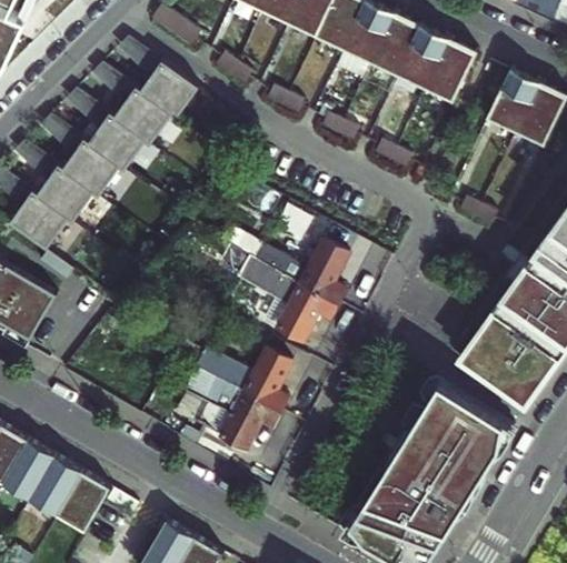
[(0,81),(5,78),(27,29),(29,23),(12,17),(20,0),(0,0),(0,81)]
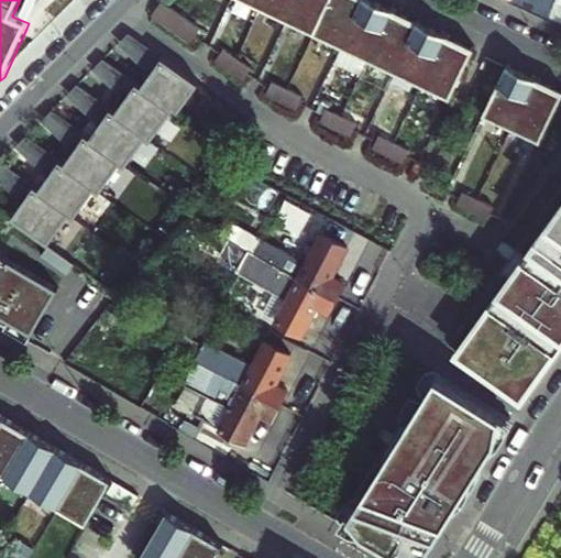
[(242,0),(450,102),(473,56),(459,48),(432,35),(402,21),(372,6),(360,0),(242,0)]
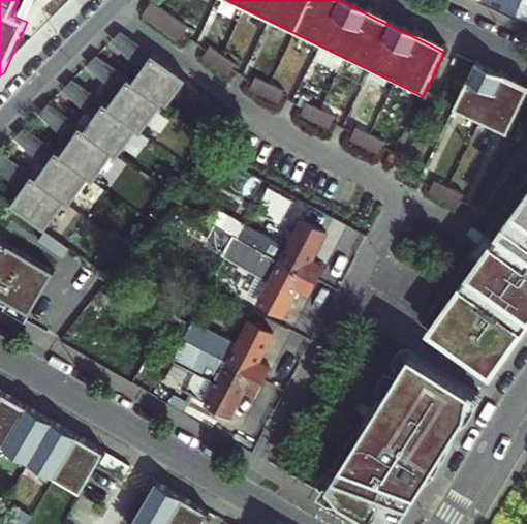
[(459,0),(476,8),(479,0),(459,0)]
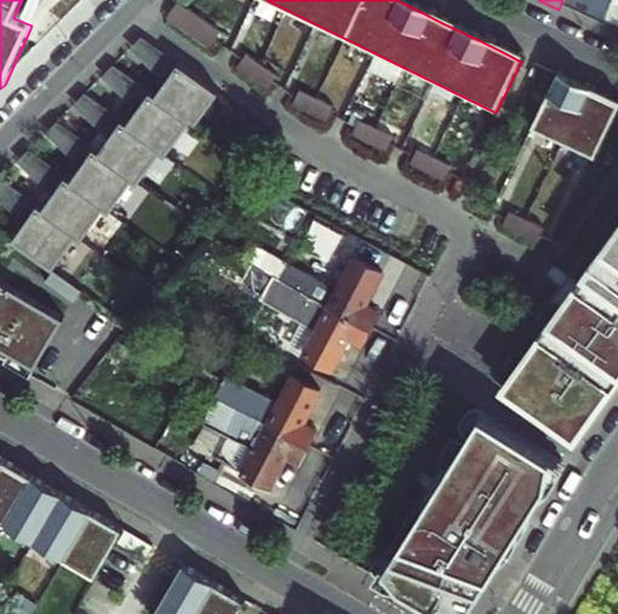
[(217,36),(178,9),(169,23),(206,51),(217,36)]
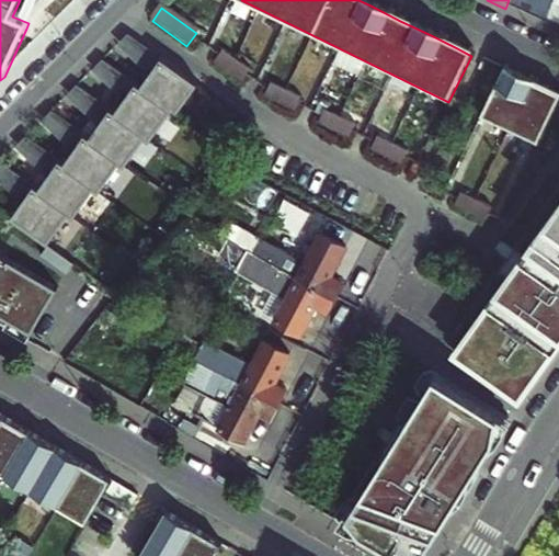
[(169,114),(174,118),(196,87),(127,36),(113,52),(149,78),(144,84),(139,92),(169,114)]
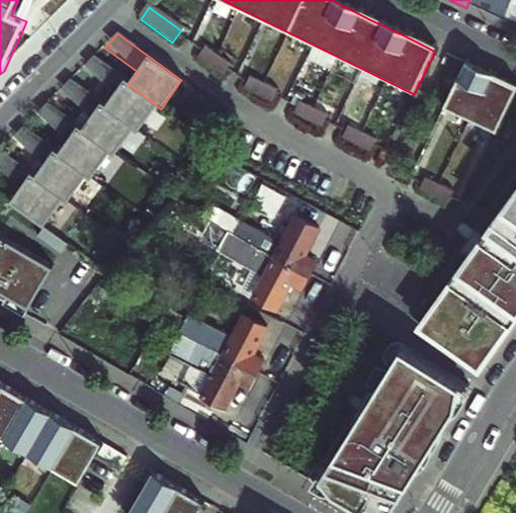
[(229,68),(204,51),(197,60),(221,78),(229,68)]
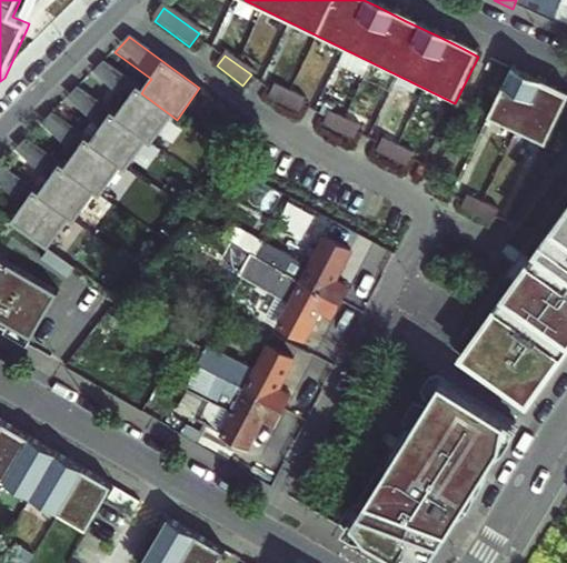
[(145,141),(150,144),(171,116),(141,93),(101,64),(86,79),(122,106),(118,111),(113,118),(145,141)]
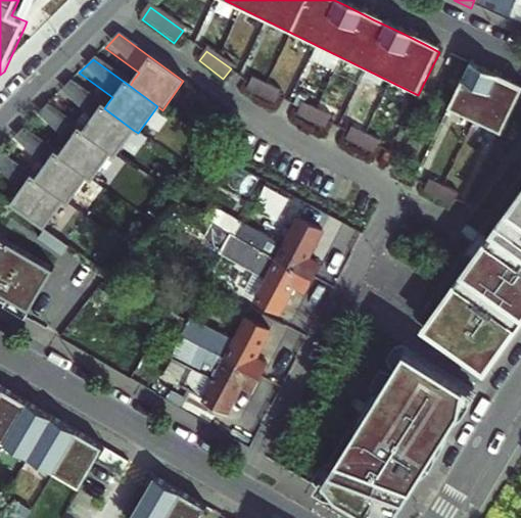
[(483,74),(472,67),(451,110),(505,138),(520,105),(520,92),(515,90),(483,74)]
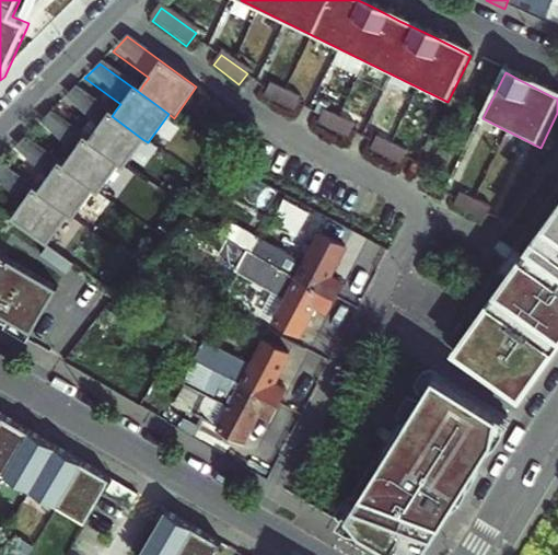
[(298,102),(268,88),(263,100),(292,114),(298,102)]
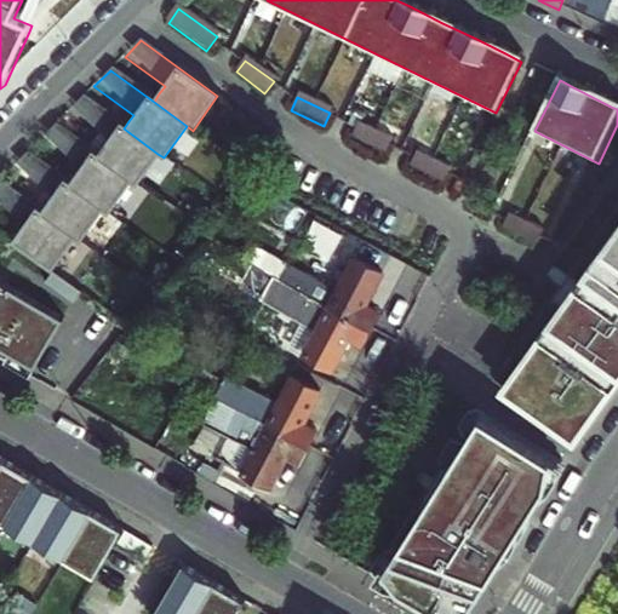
[(129,181),(135,185),(158,154),(124,128),(83,98),(66,115),(103,142),(98,149),(93,156),(129,181)]
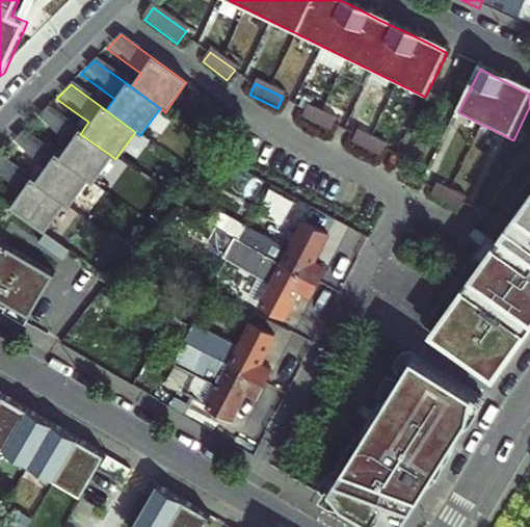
[(85,178),(90,182),(110,155),(80,134),(46,108),(31,123),(63,146),(59,151),(55,156),(85,178)]
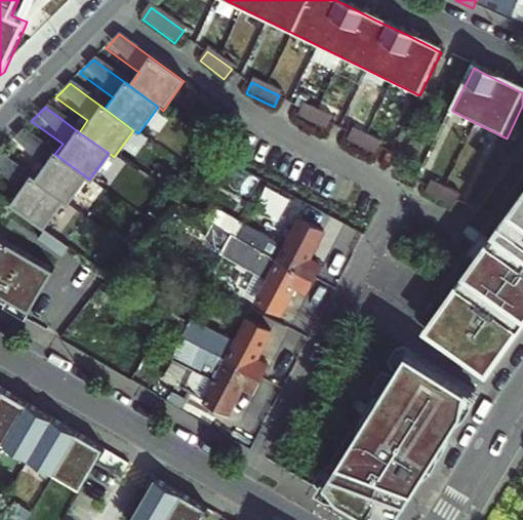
[(329,121),(303,107),(296,118),(324,132),(329,121)]
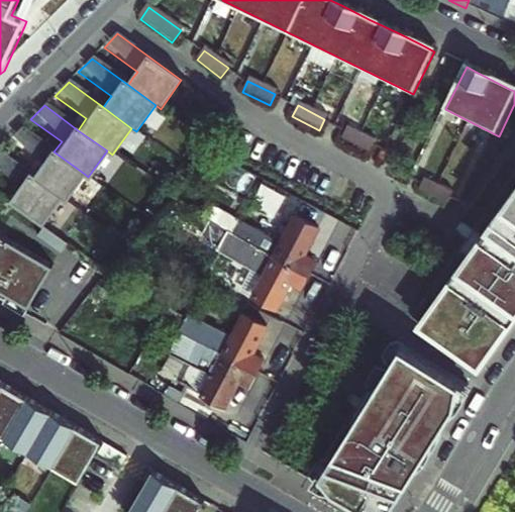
[(58,195),(64,200),(83,173),(54,151),(21,128),(7,142),(36,164),(32,170),(29,175),(58,195)]
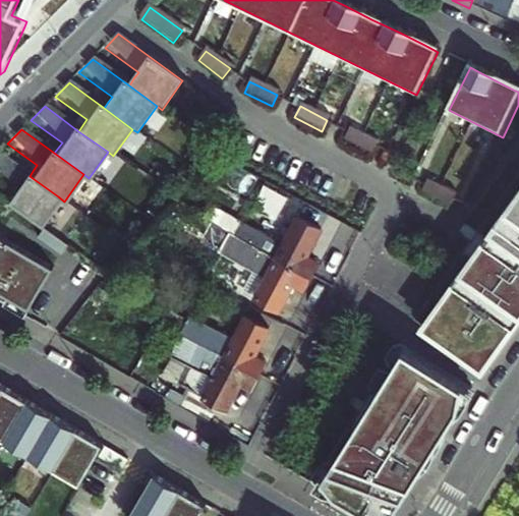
[(377,144),(349,130),(344,141),(370,155),(377,144)]
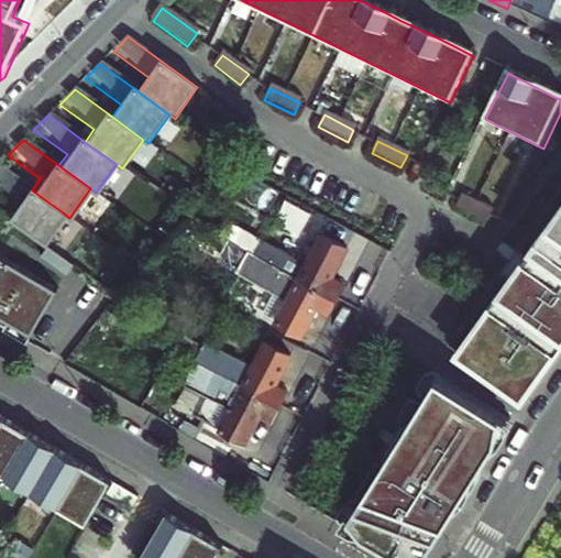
[(4,215),(42,242),(63,212),(32,190),(0,167),(0,194),(13,204),(9,210),(4,215)]
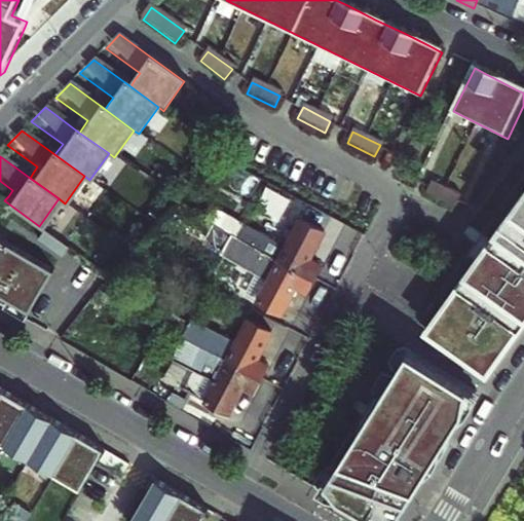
[(452,210),(457,198),(431,185),(424,196),(452,210)]
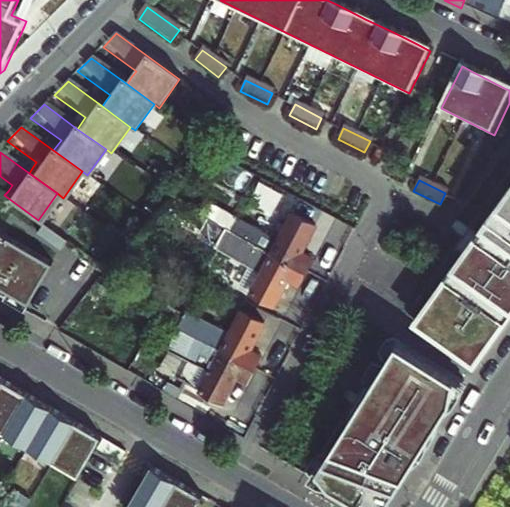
[(280,196),(258,184),(248,203),(270,215),(280,196)]
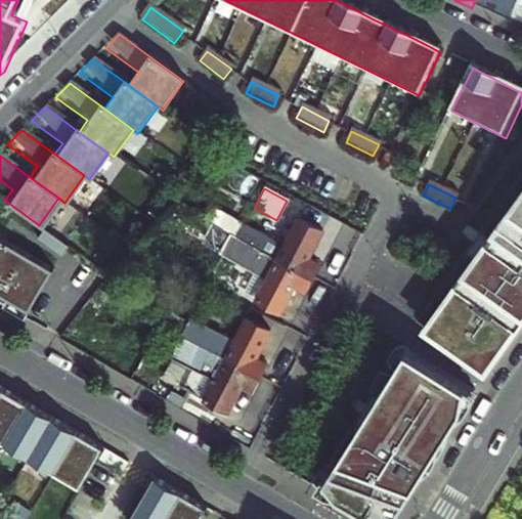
[(521,200),(425,337),(489,382),(521,336),(521,200)]
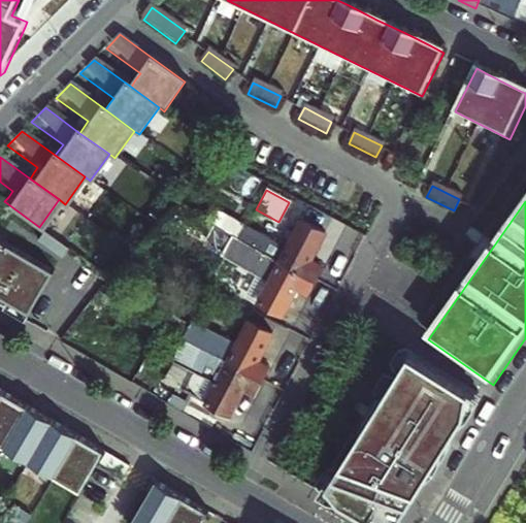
[(206,221),(231,235),(243,242),(311,282),(320,268),(308,262),(318,247),(323,236),(300,223),(286,249),(215,207),(206,221)]
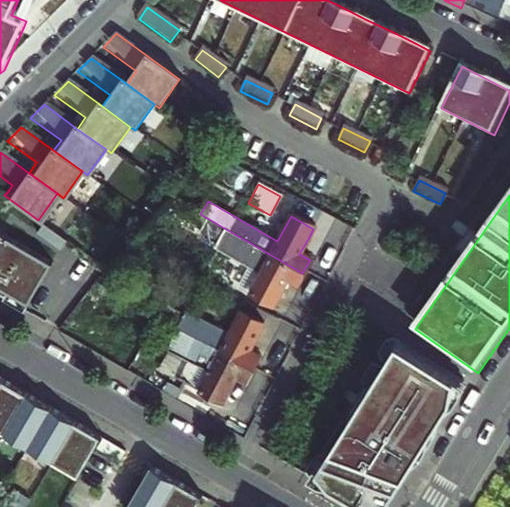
[(64,238),(43,223),(36,233),(57,248),(64,238)]
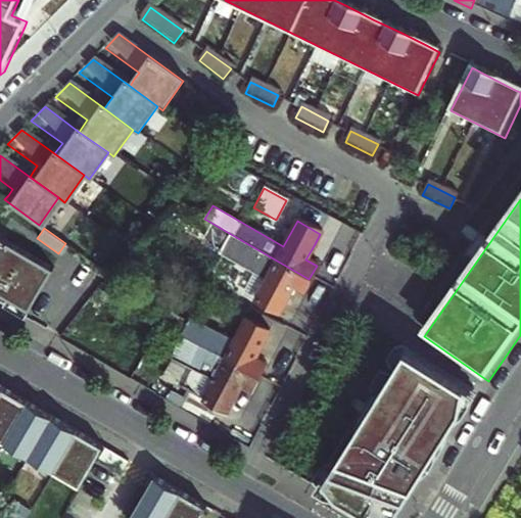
[(301,292),(309,279),(241,240),(229,233),(218,254),(265,280),(253,300),(276,314),(284,299),(291,286),(301,292)]
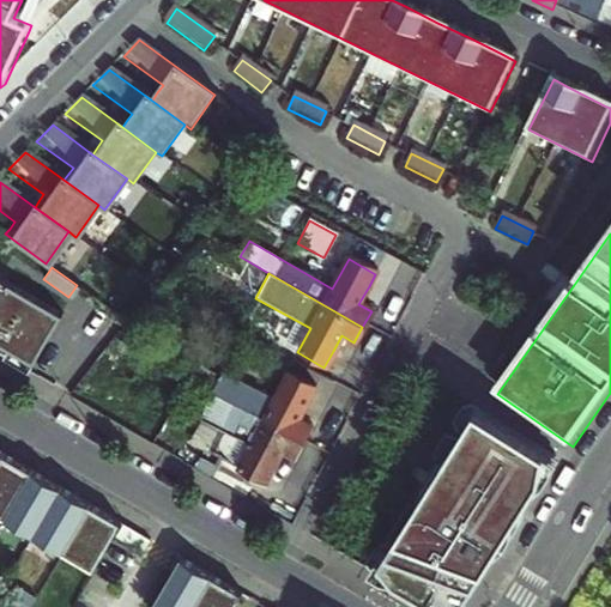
[(24,370),(53,322),(0,290),(0,369),(18,380),(24,370)]
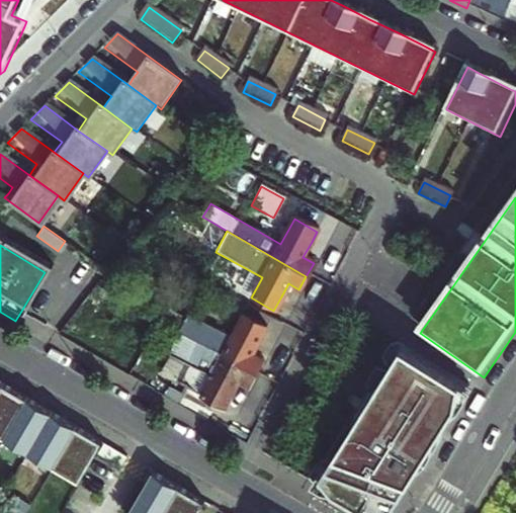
[(114,306),(99,293),(86,310),(101,322),(114,306)]
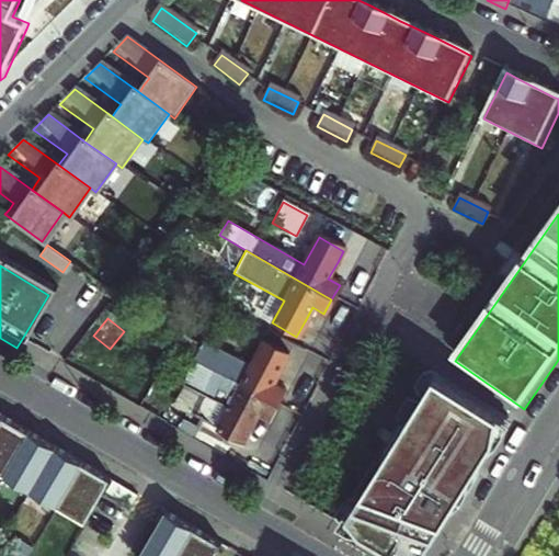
[(223,376),(272,404),(280,390),(269,385),(277,371),(285,356),(260,342),(243,372),(197,345),(190,358),(192,360),(169,403),(198,419),(212,427),(228,399),(215,392),(223,376)]
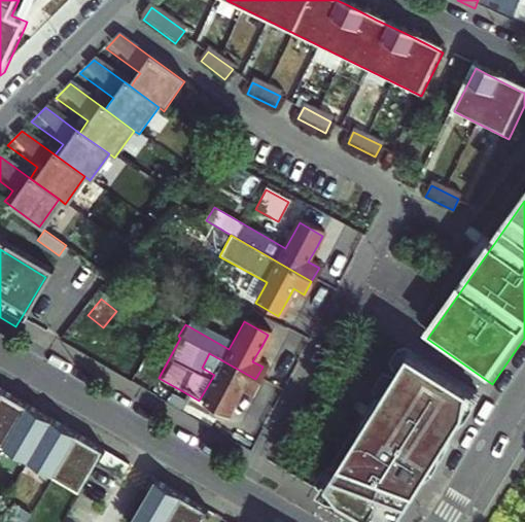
[(255,379),(209,353),(202,368),(214,375),(199,401),(211,408),(221,414),(231,398),(238,386),(248,391),(255,379)]
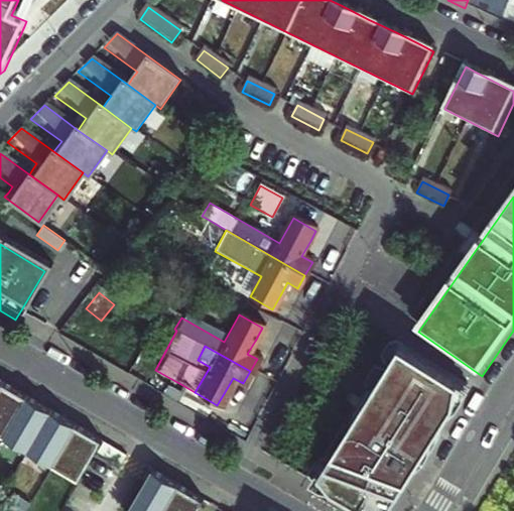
[(471,395),(405,348),(378,386),(370,392),(364,401),(362,409),(313,478),(315,491),(325,496),(334,495),(356,510),(387,510),(389,505),(411,473),(414,469),(423,463),(438,441),(440,430),(456,408),(465,404),(471,395)]
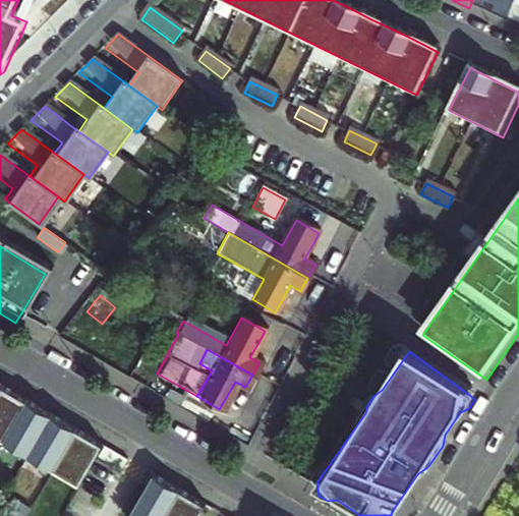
[(196,396),(184,389),(174,406),(198,420),(209,403),(196,396)]
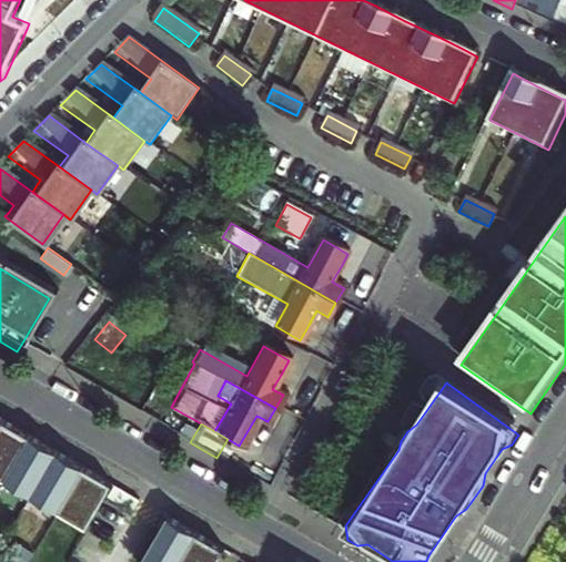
[(0,486),(80,532),(105,488),(91,479),(78,471),(63,463),(51,457),(37,449),(24,441),(11,433),(0,427),(0,486)]
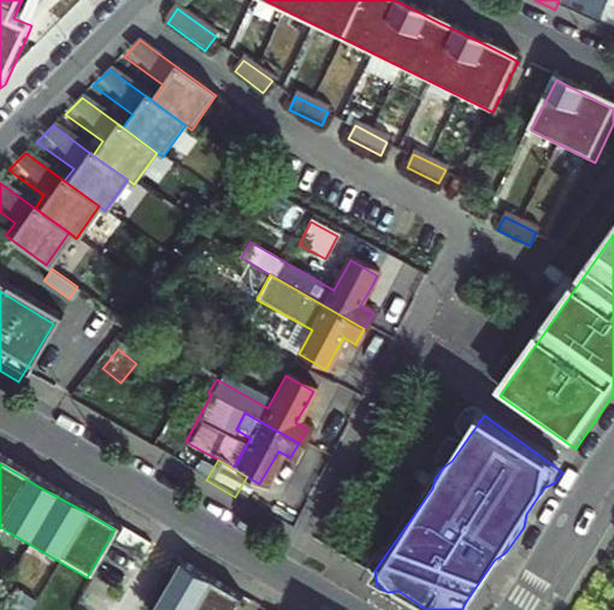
[(118,531),(111,545),(136,560),(145,546),(118,531)]
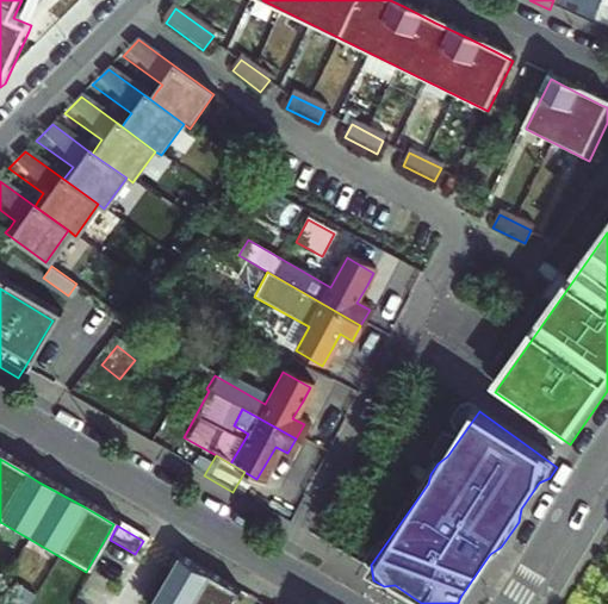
[(190,567),(175,559),(150,603),(230,603),(236,593),(219,585),(190,567)]
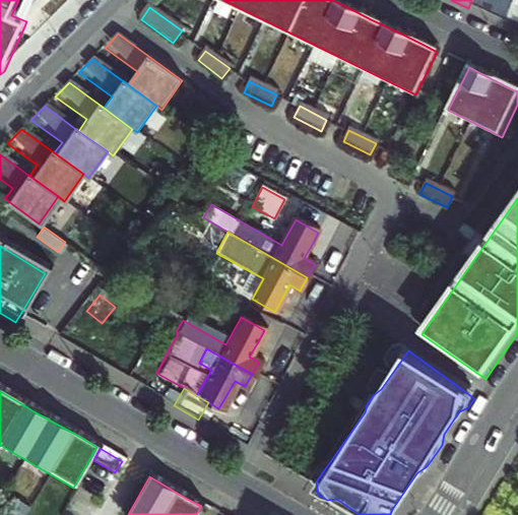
[(22,514),(25,509),(11,501),(4,513),(6,514),(22,514)]
